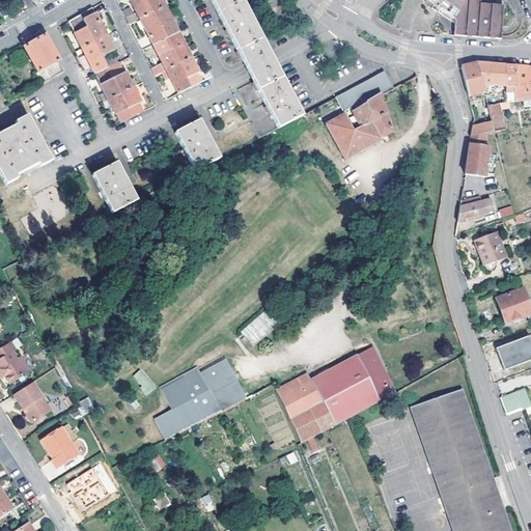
[(152,14),(145,0),(130,0),(139,18),(137,19),(131,6),(121,10),(129,25),(130,25),(141,19),(152,14)]
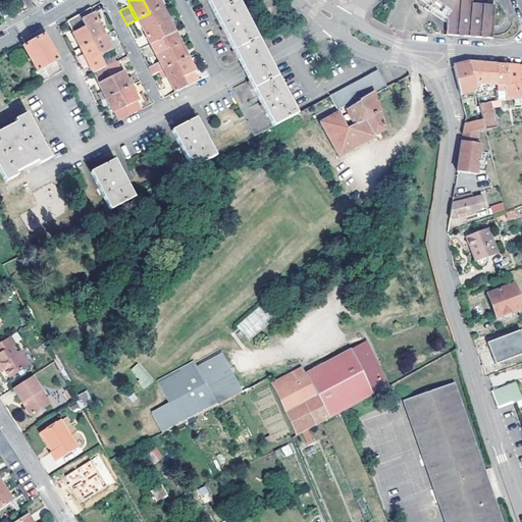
[(143,0),(150,13),(161,7),(161,6),(165,4),(163,0),(143,0)]
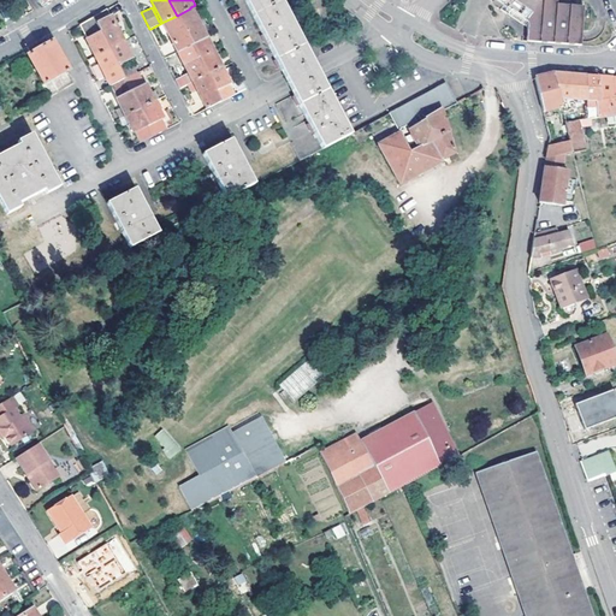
[(309,124),(313,130),(321,148),(350,134),(324,84),(317,69),(279,0),(244,0),(289,84),(295,95),(309,124)]
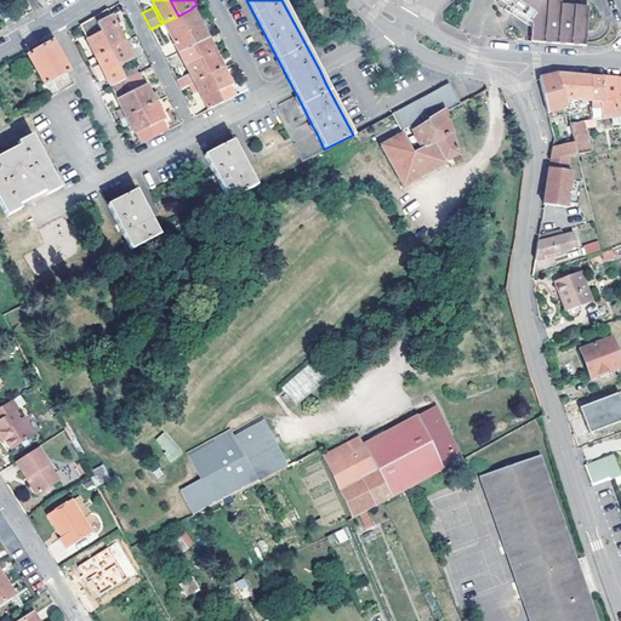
[(512,16),(513,13),(516,11),(517,12),(533,23),(529,28),(530,41),(554,43),(565,44),(585,45),(587,7),(560,6),(557,4),(559,0),(499,0),(507,6),(503,10),(508,13),(512,16)]
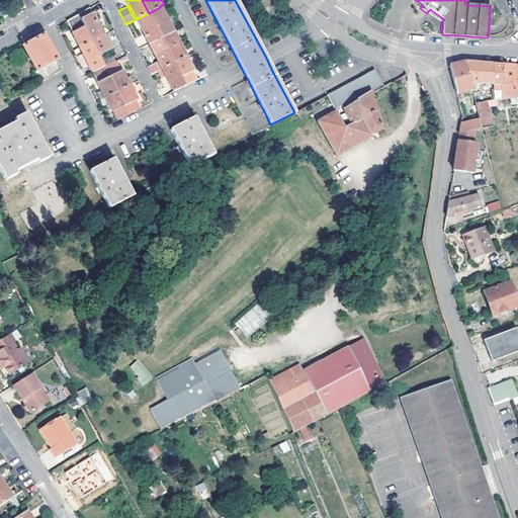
[(174,32),(164,12),(167,11),(165,5),(161,8),(160,7),(149,13),(161,38),(174,32)]
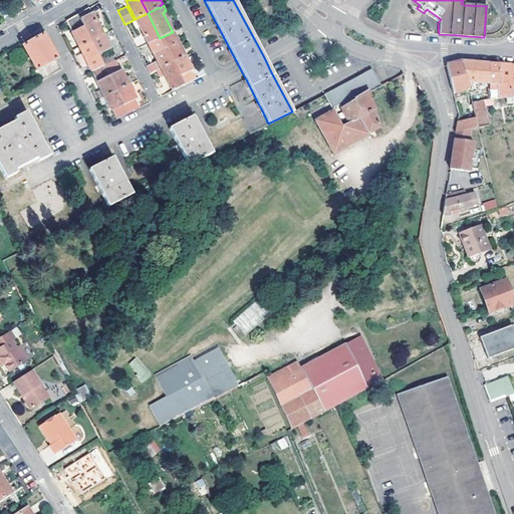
[(78,15),(91,41),(103,35),(89,8),(78,15)]
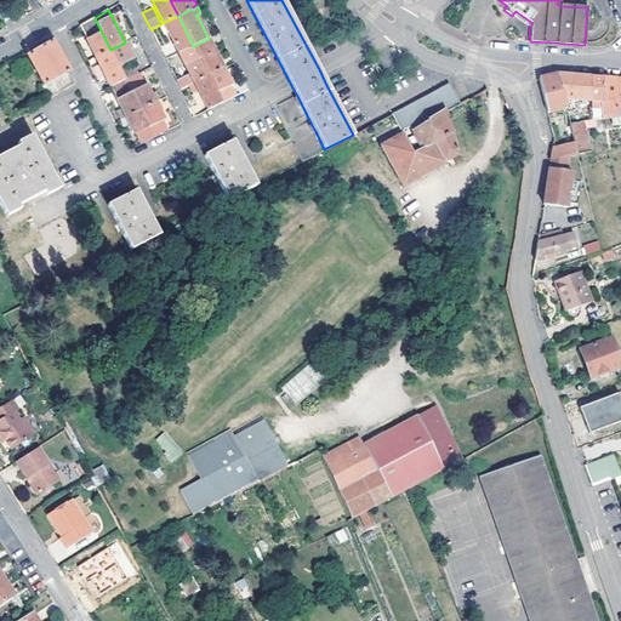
[(193,46),(178,16),(165,22),(165,24),(161,27),(164,30),(167,29),(180,53),(193,46)]
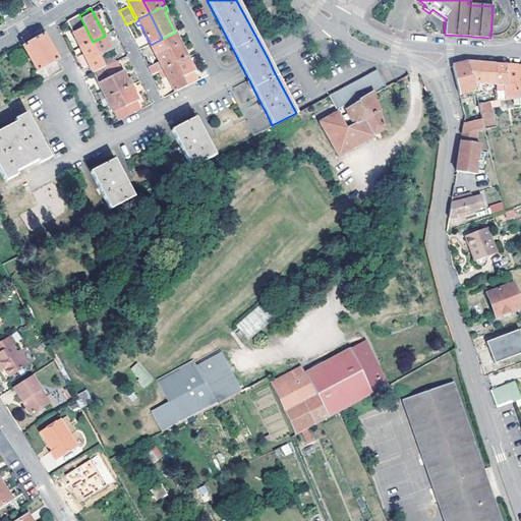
[(93,42),(79,15),(67,21),(77,42),(73,44),(75,48),(79,46),(80,48),(93,42)]
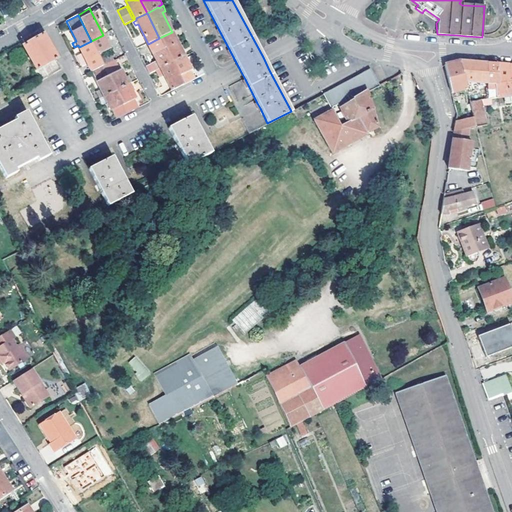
[(184,57),(172,32),(159,38),(172,62),(184,57)]
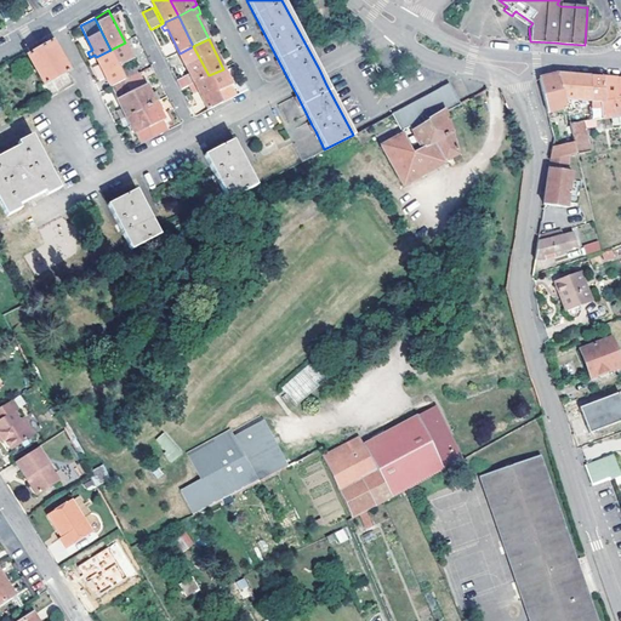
[(134,61),(127,50),(132,47),(129,40),(125,43),(110,50),(125,80),(140,73),(135,63),(124,68),(123,66),(134,61)]
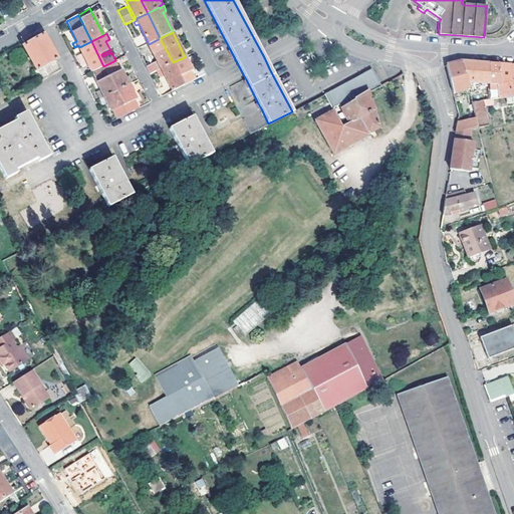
[(60,72),(55,60),(58,59),(44,35),(24,46),(23,46),(37,71),(33,72),(38,83),(60,72)]
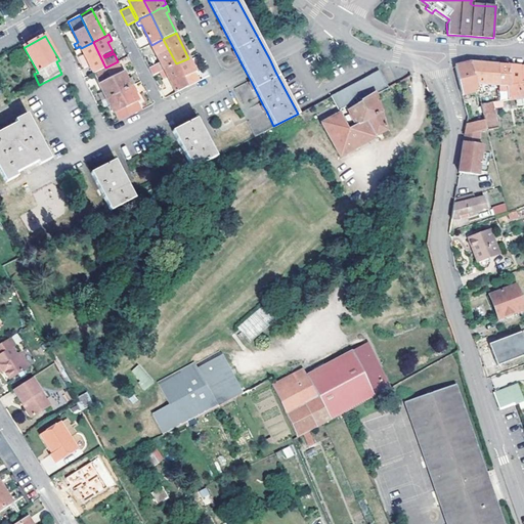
[(151,45),(161,62),(149,68),(154,76),(161,73),(176,63),(163,39),(151,45)]
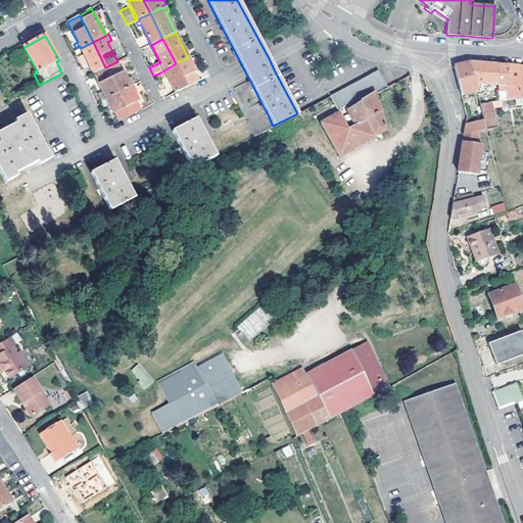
[(83,53),(94,74),(105,67),(93,42),(81,48),(82,50),(80,51),(81,54),(83,53)]
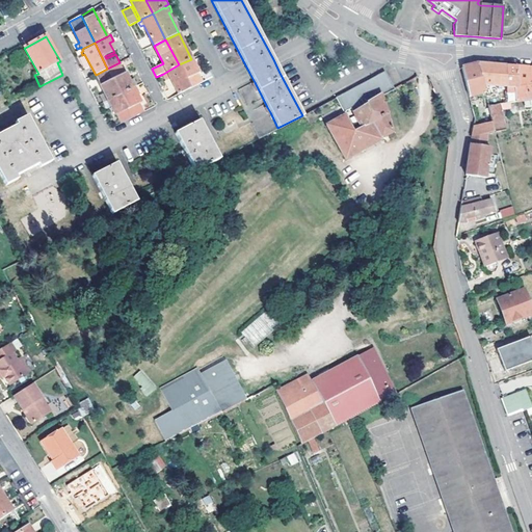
[(179,64),(190,88),(203,82),(191,59),(179,64)]
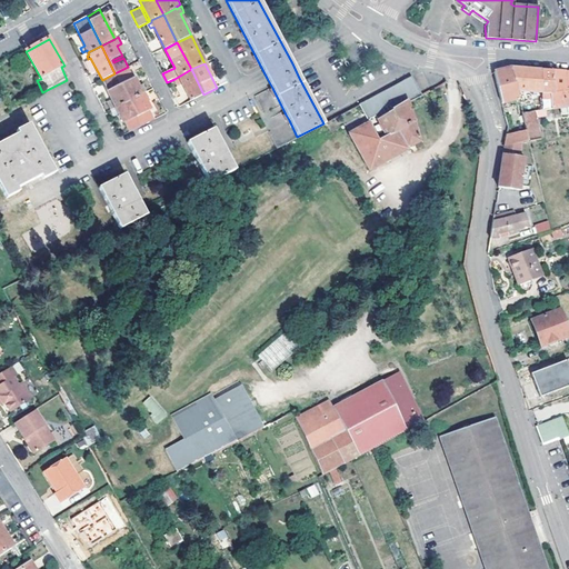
[(139,87),(128,67),(115,73),(128,101),(142,95),(146,92),(142,86),(139,87)]
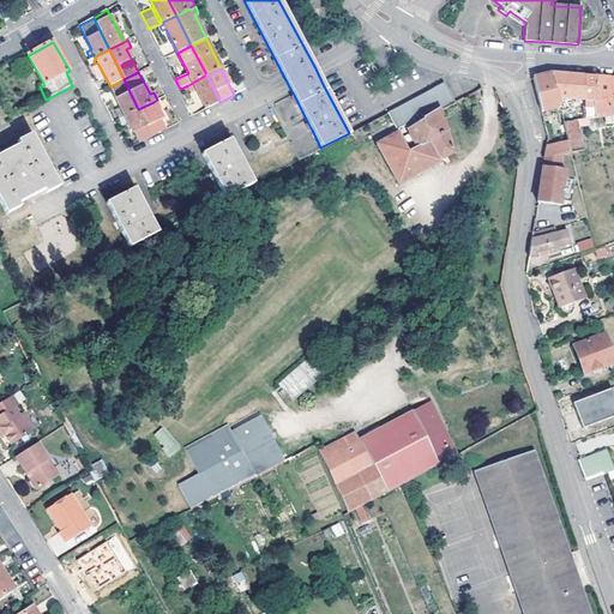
[(560,107),(552,73),(534,78),(541,112),(560,107)]
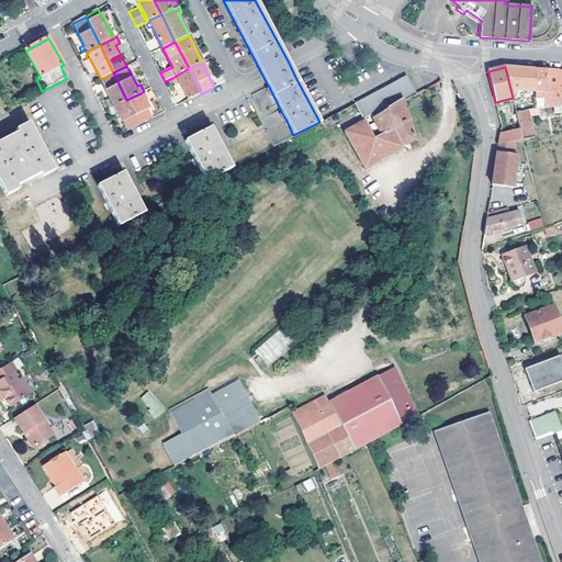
[(534,91),(534,69),(505,67),(513,98),(513,102),(525,99),(523,91),(534,91)]
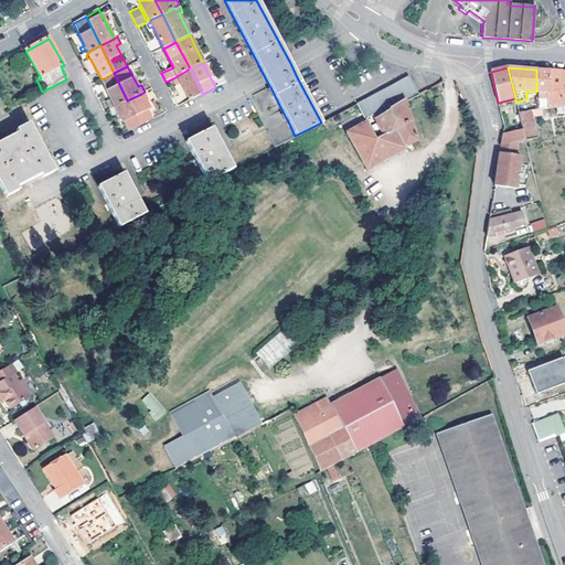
[(202,94),(190,68),(173,78),(177,85),(181,83),(190,100),(202,94)]
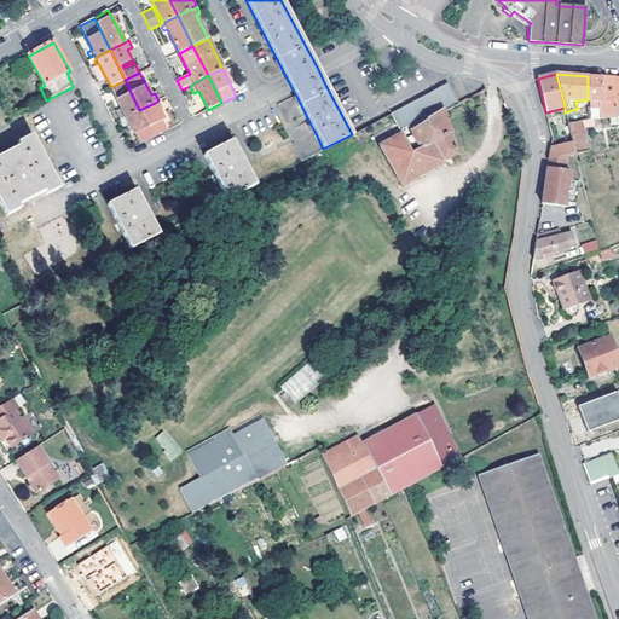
[(588,76),(588,100),(588,120),(600,119),(597,100),(602,100),(601,77),(588,76)]
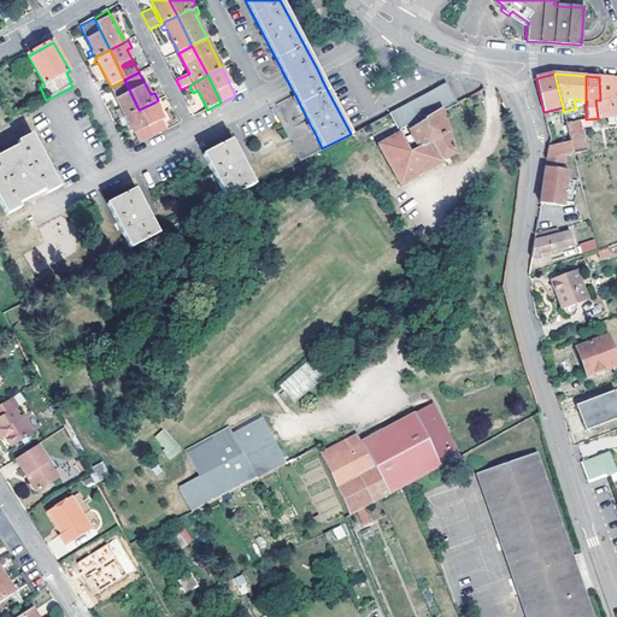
[(599,77),(600,100),(613,101),(612,78),(599,77)]
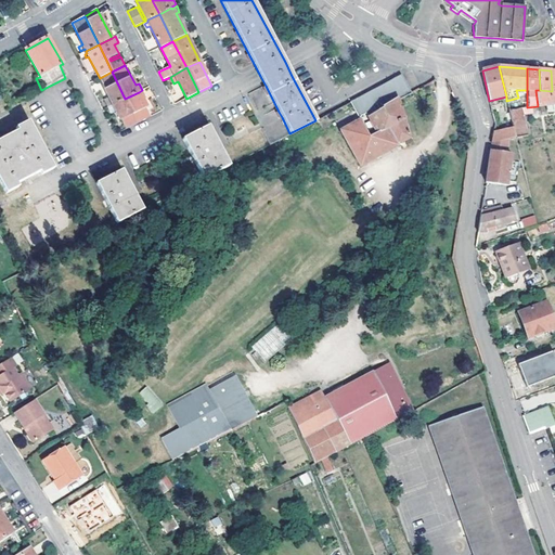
[(125,99),(112,72),(100,78),(108,97),(104,99),(108,107),(125,99)]
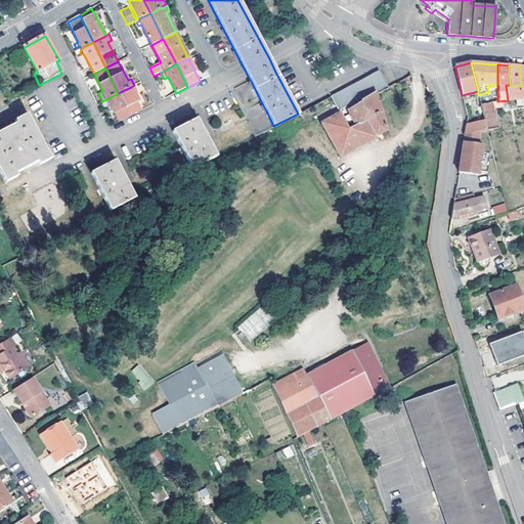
[(374,137),(385,130),(378,101),(375,94),(387,88),(383,79),(379,71),(373,74),(332,96),(338,111),(346,106),(353,123),(347,126),(340,114),(320,123),(339,158),(375,138),(374,137)]
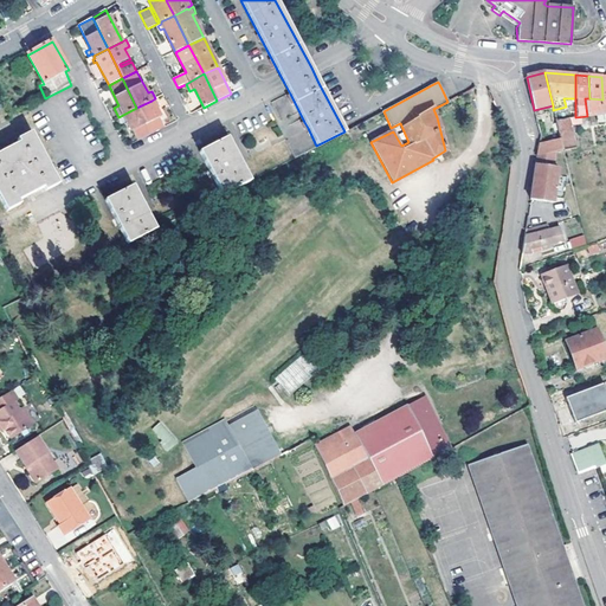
[(304,122),(290,94),(265,107),(292,159),(316,146),(308,128),(304,129),(301,123),(304,122)]
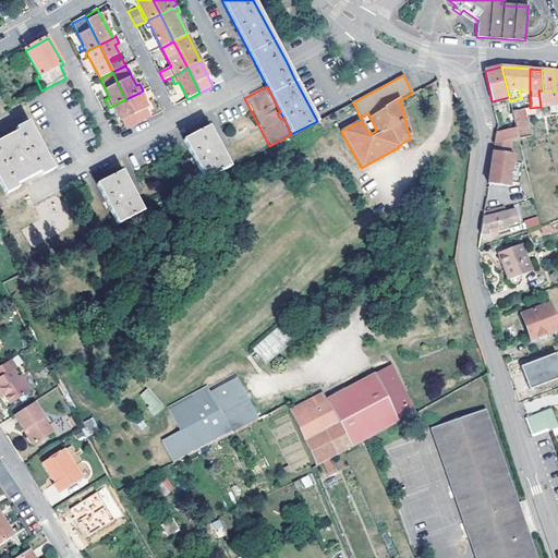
[(557,89),(555,92),(543,91),(538,91),(541,107),(548,105),(548,111),(550,112),(557,111),(557,109),(557,89)]
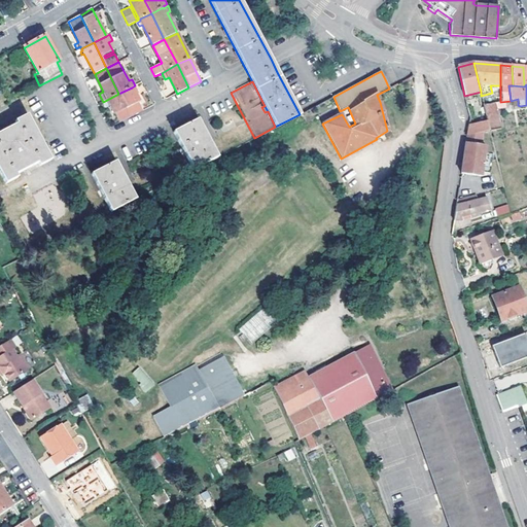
[(143,110),(135,94),(138,93),(135,88),(133,89),(132,88),(118,94),(131,117),(143,110)]
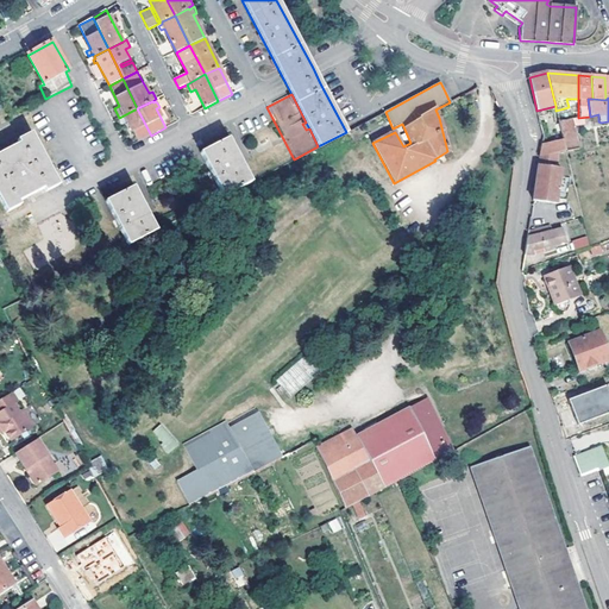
[(129,123),(138,143),(151,136),(137,108),(119,118),(123,125),(129,123)]
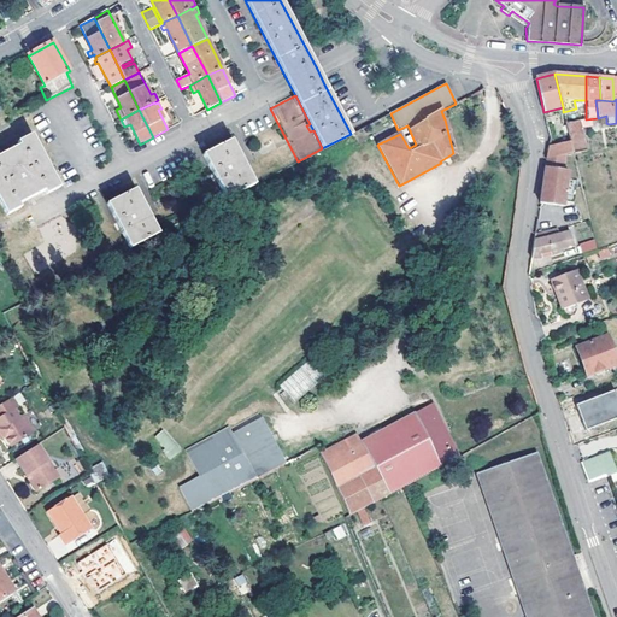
[(565,122),(570,141),(573,152),(573,154),(586,151),(579,121),(565,122)]
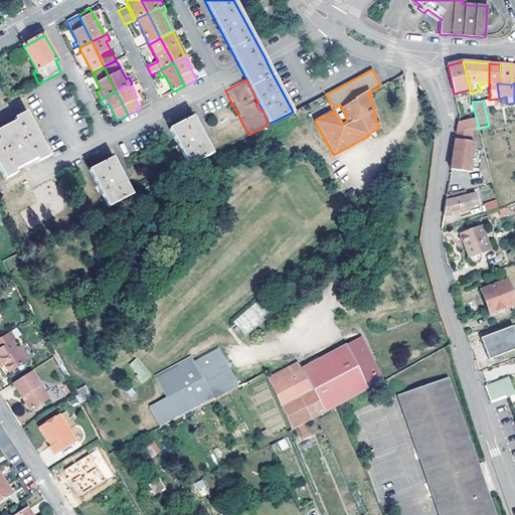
[(0,169),(5,180),(16,174),(15,172),(36,161),(38,163),(49,157),(26,113),(15,119),(16,122),(0,130),(0,169)]
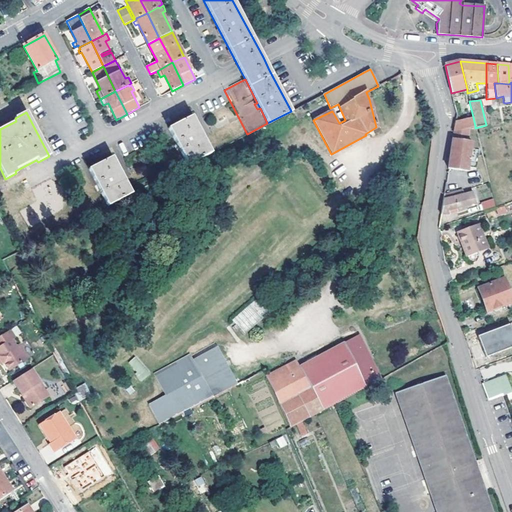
[(167,129),(186,166),(211,153),(191,116),(167,129)]
